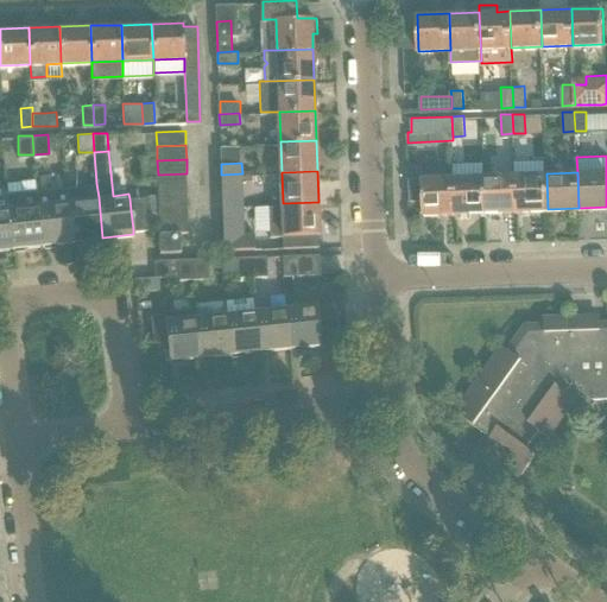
[(158,175),(158,189),(188,188),(187,173),(158,175)]
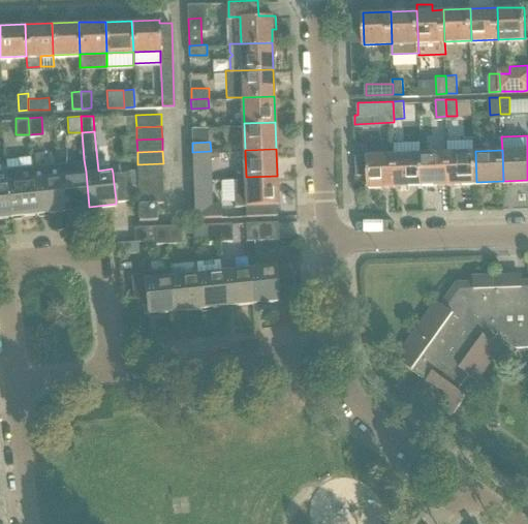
[(211,151),(192,152),(193,162),(211,161),(211,151)]
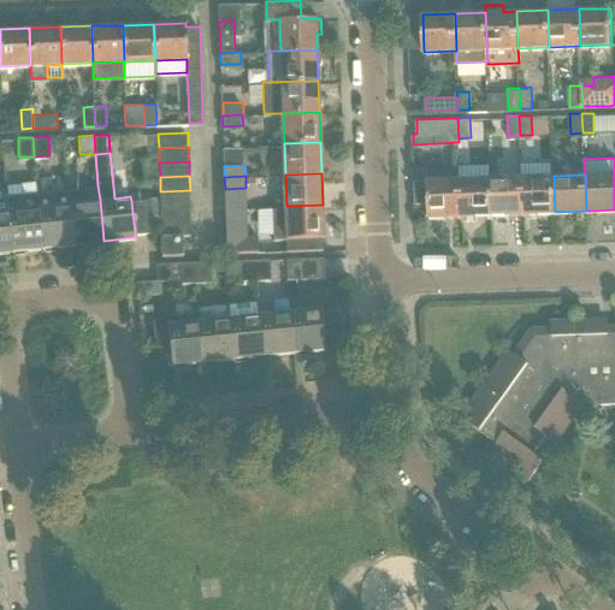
[(522,176),(491,177),(492,214),(524,213),(522,176)]
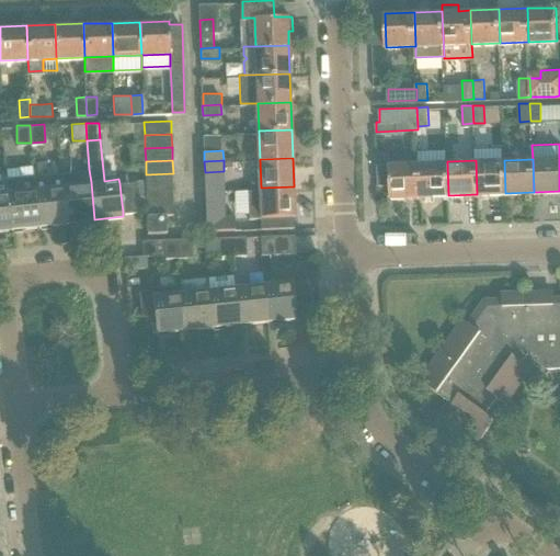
[(504,160),(476,160),(477,194),(505,193),(504,160)]
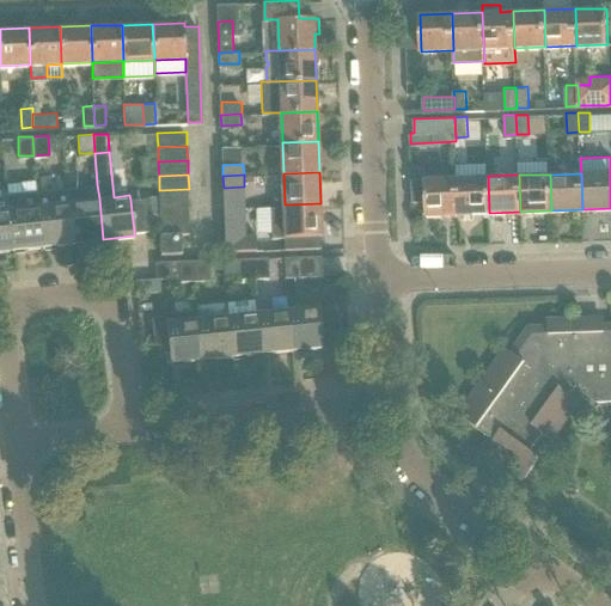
[(488,176),(457,177),(459,214),(489,213),(488,176)]
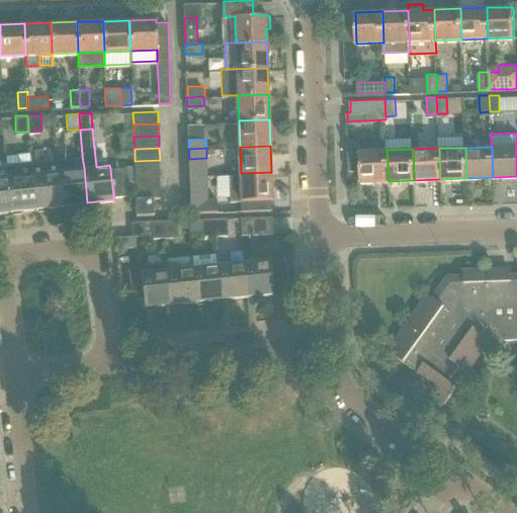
[(389,181),(386,150),(349,152),(349,170),(361,170),(361,182),(389,181)]
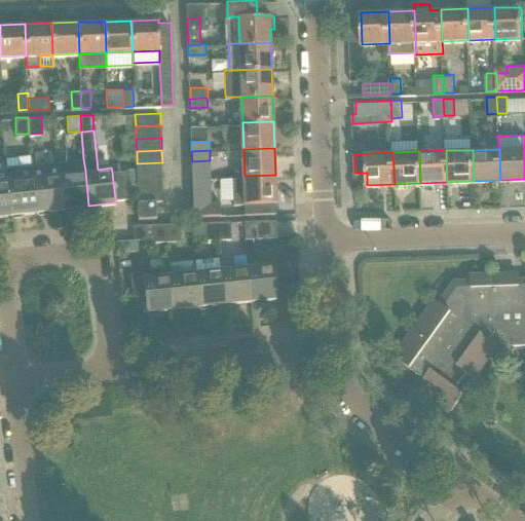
[(83,158),(58,160),(60,174),(63,209),(88,206),(85,171),(83,158)]
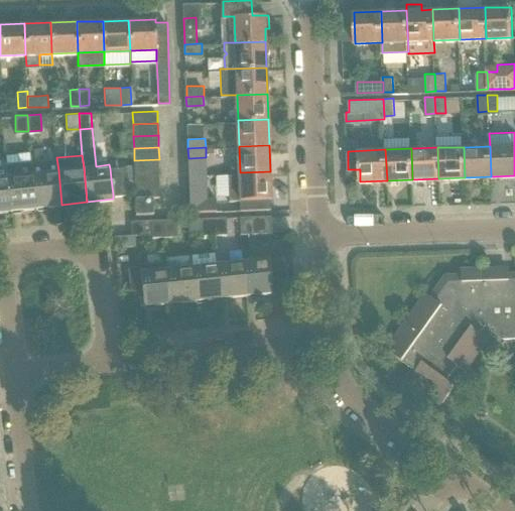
[(56,157),(31,160),(36,207),(61,205),(58,170),(56,157)]
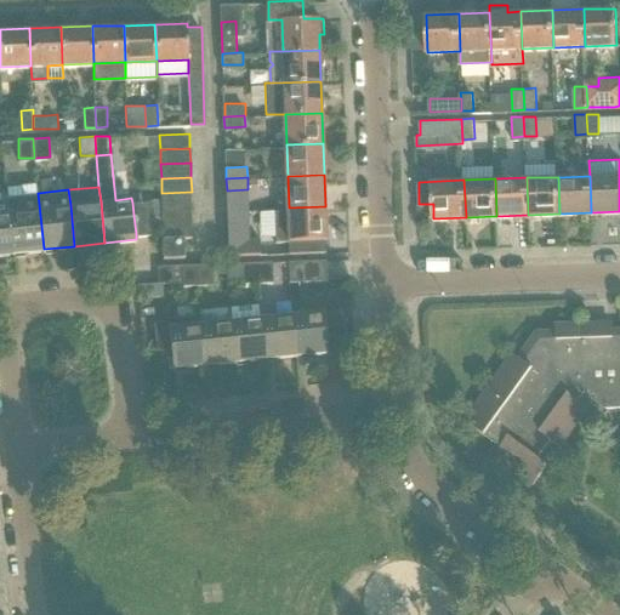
[(0,192),(0,254),(13,252),(7,197),(6,192),(0,192)]
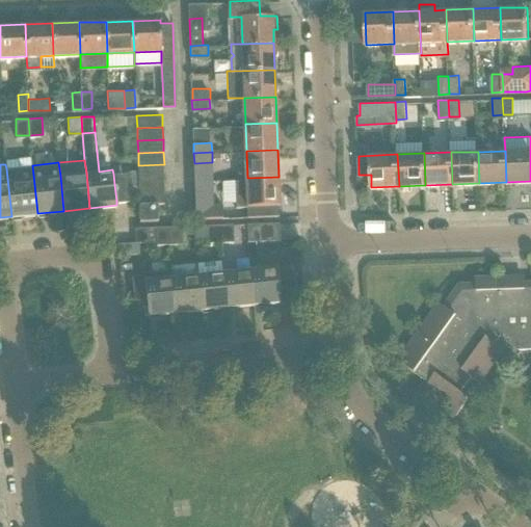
[(138,165),(139,178),(164,177),(164,164),(138,165)]
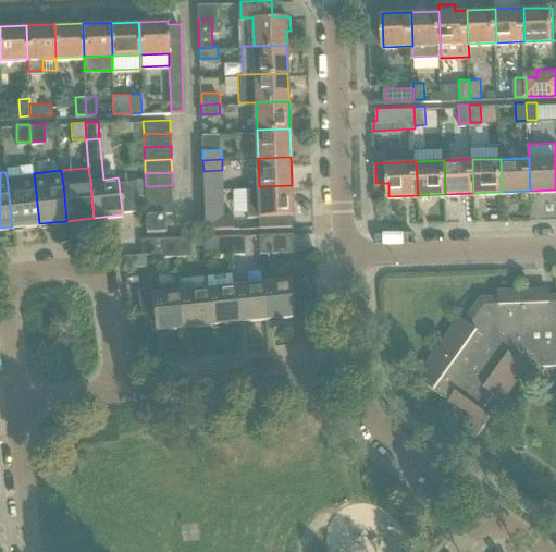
[(34,173),(7,176),(12,227),(39,223),(34,173)]
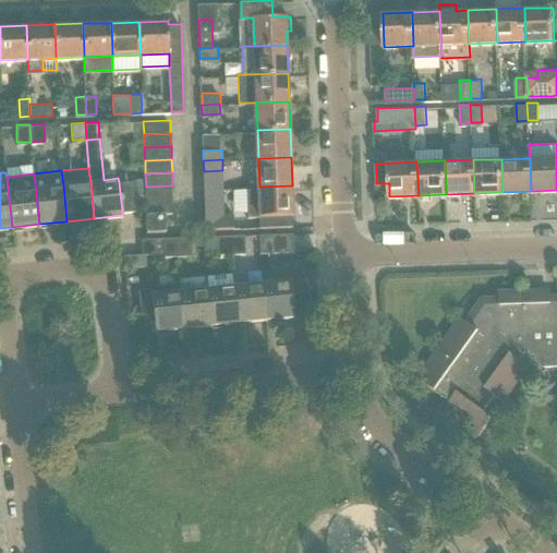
[(146,187),(146,200),(173,199),(172,185),(146,187)]
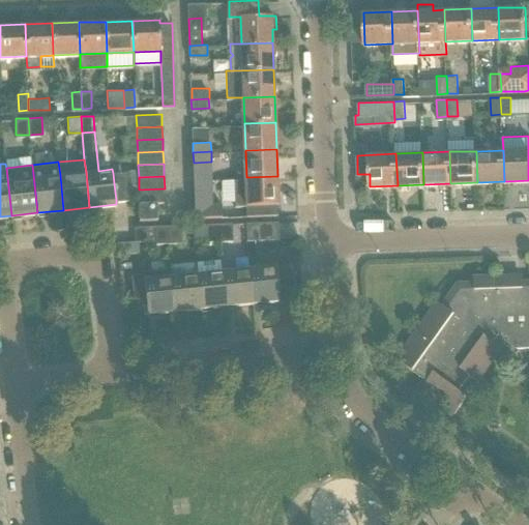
[(246,177),(234,178),(235,205),(247,205),(248,205),(254,204),(255,214),(278,213),(278,203),(277,176),(246,177)]
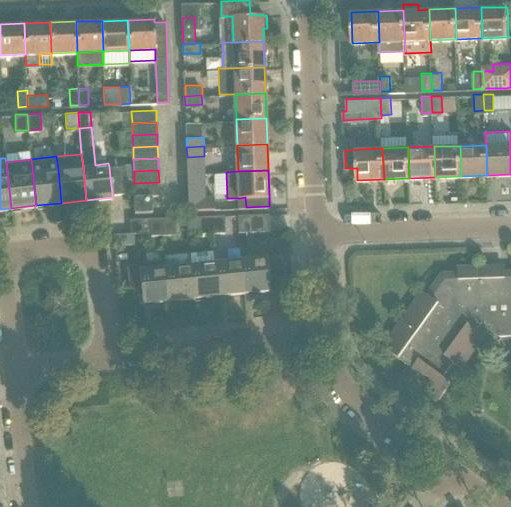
[(202,172),(187,173),(189,209),(215,209),(215,208),(215,196),(203,196),(202,172)]
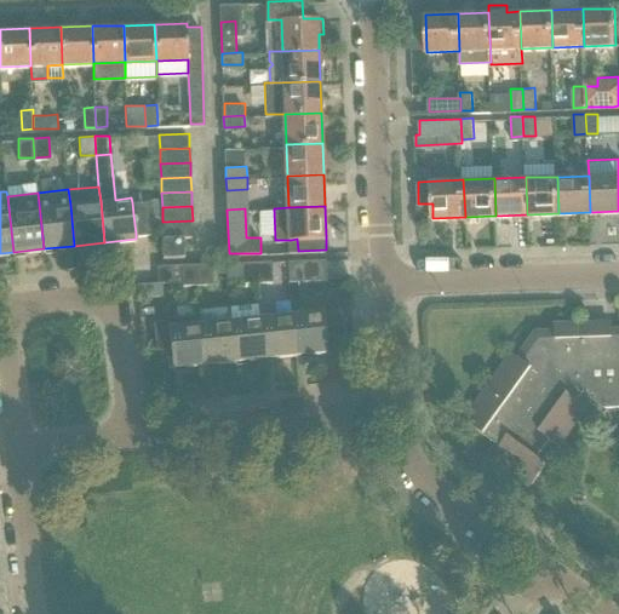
[(162,222),(162,236),(184,235),(193,235),(193,221),(162,222)]
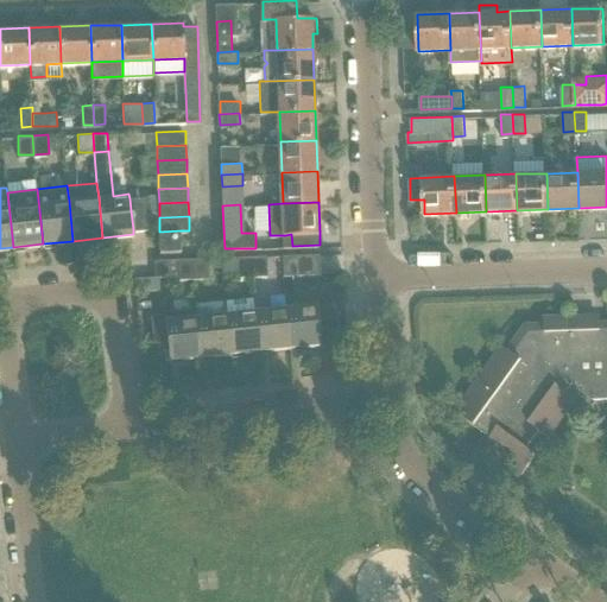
[(181,230),(159,232),(160,252),(181,251),(181,230)]
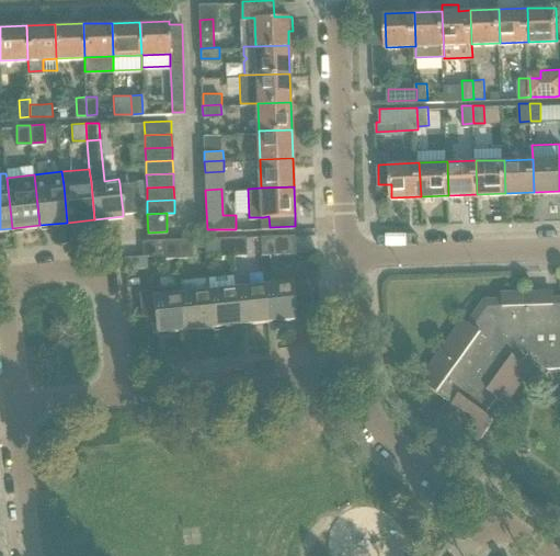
[(296,235),(262,236),(263,254),(296,253),(296,235)]
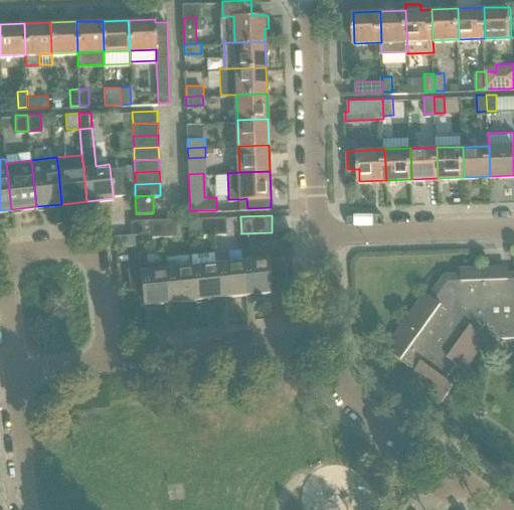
[(212,233),(212,216),(201,217),(201,233),(212,233)]
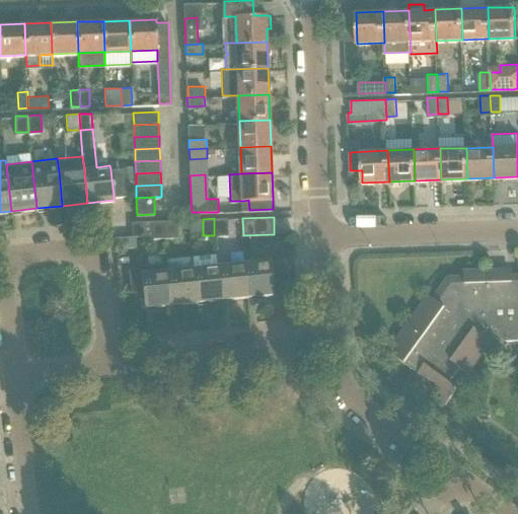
[(228,218),(214,218),(214,235),(228,235),(228,218)]
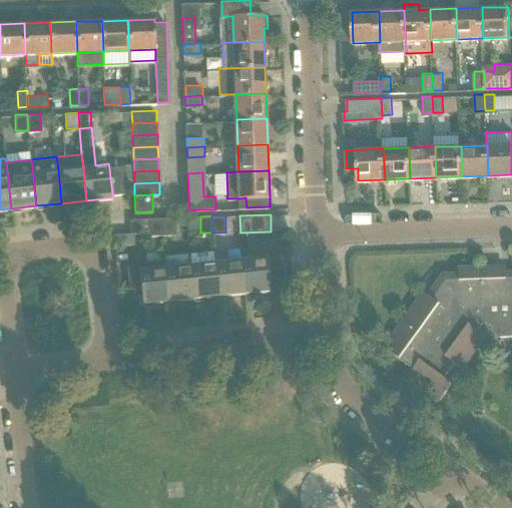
[(174,216),(162,217),(162,233),(175,233),(174,216)]
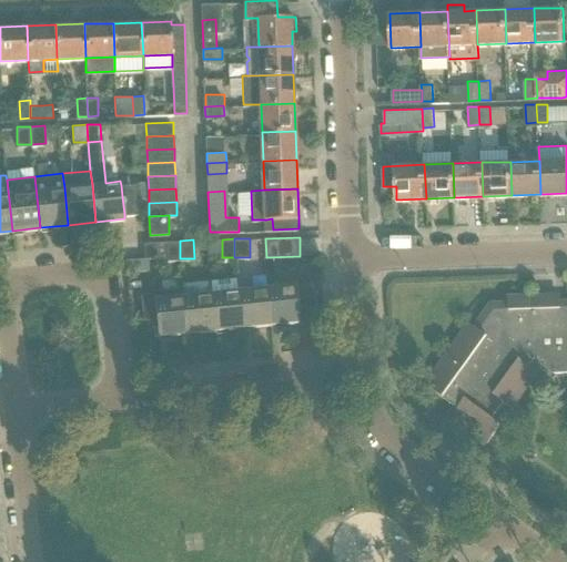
[(180,258),(180,241),(143,241),(144,257),(165,256),(166,259),(180,258)]
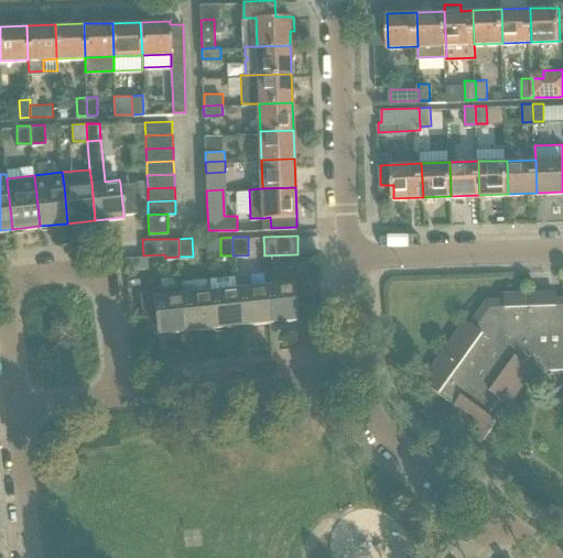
[(235,275),(207,277),(208,291),(213,328),(240,325),(236,288),(235,275)]
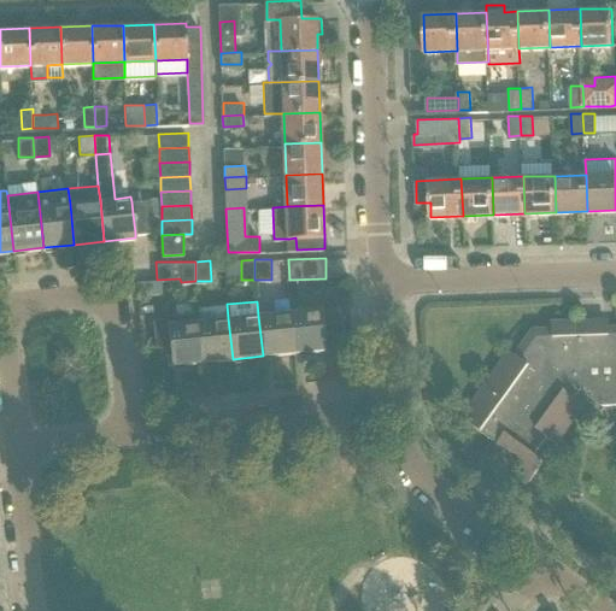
[(197,307),(198,321),(201,362),(233,359),(228,318),(227,304),(197,307)]
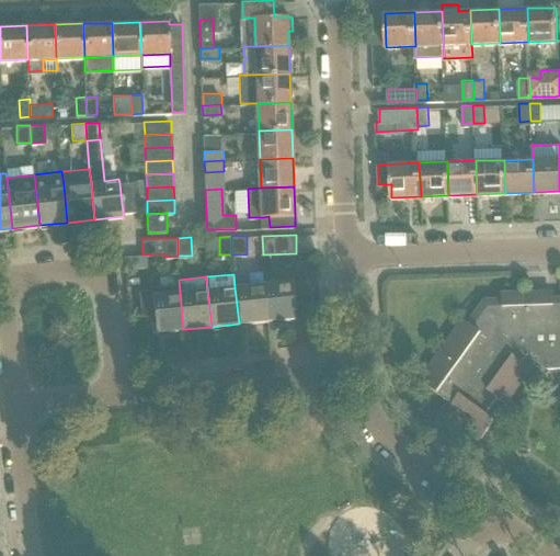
[(289,282),(262,284),(266,321),(294,318),(294,313),(312,310),(309,279),(289,281),(289,282)]
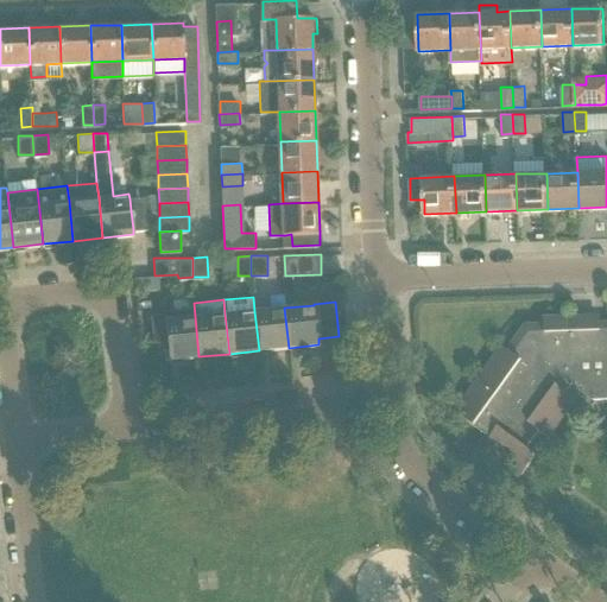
[(165,312),(150,314),(152,342),(166,341),(169,360),(198,356),(195,316),(194,306),(165,310),(165,312)]
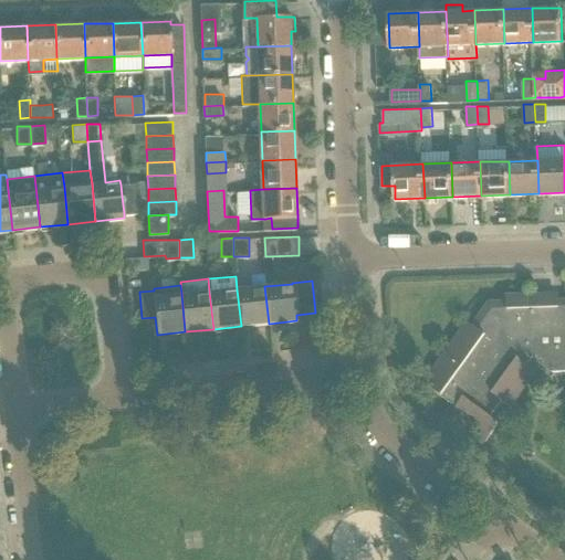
[(264,286),(237,289),(241,326),(269,324),(264,286)]
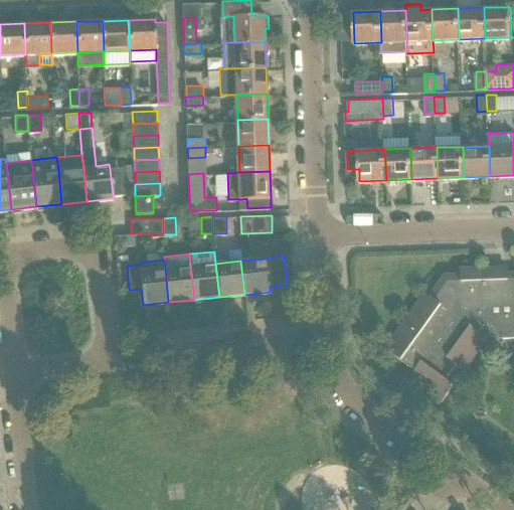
[(410,377),(444,400),(455,383),(448,378),(458,363),(466,369),(489,336),(481,330),(486,323),(504,337),(513,336),(513,271),(495,272),(494,266),(462,267),(462,274),(447,274),(432,295),(426,291),(386,347),(416,369),(410,377)]
